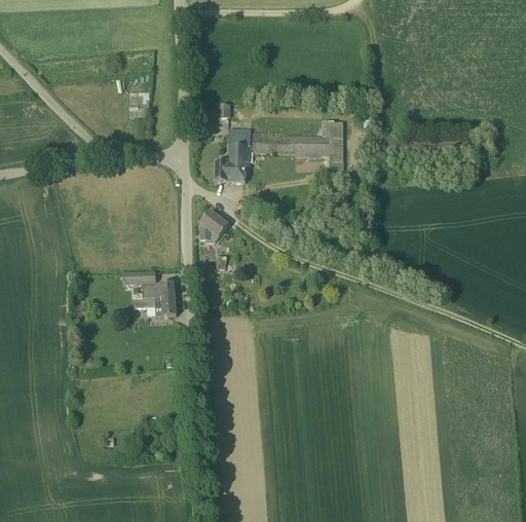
[(149,90),(129,90),(129,115),(149,116),(149,90)]
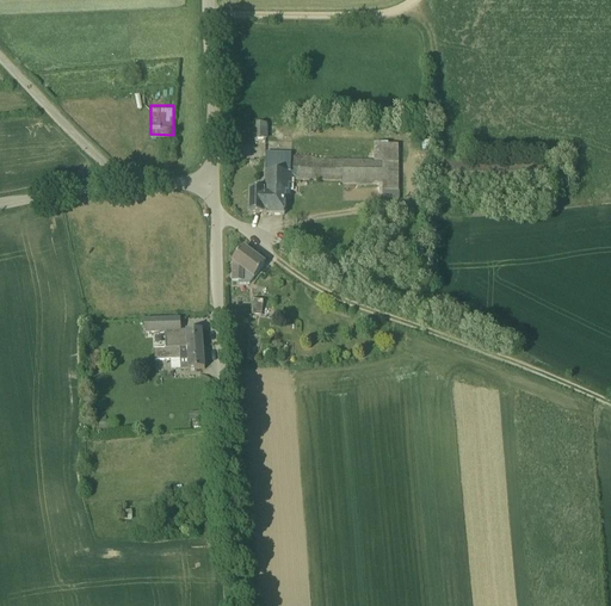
[(266,121),(252,121),(252,135),(266,135),(266,121)]
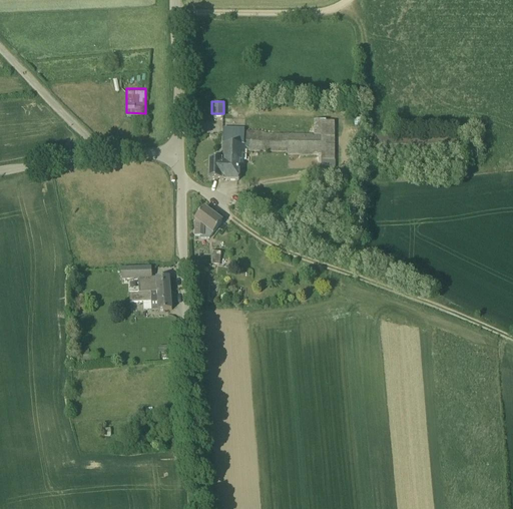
[(133,129),(145,129),(147,129),(147,115),(146,115),(133,115),(133,129)]
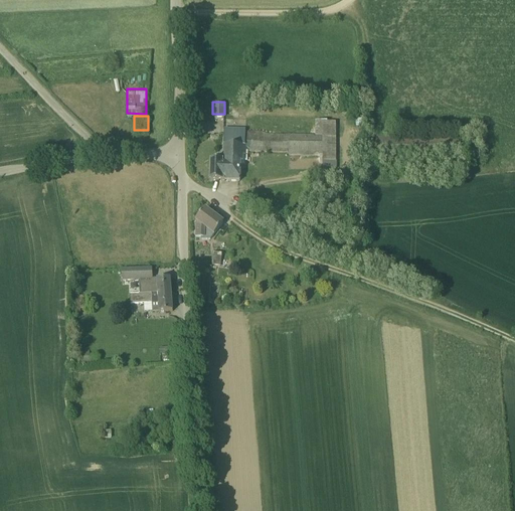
[(239,178),(240,161),(245,161),(245,158),(243,158),(243,153),(245,153),(245,148),(274,150),(289,149),(289,152),(322,154),(323,166),(336,166),(336,119),(315,119),(315,132),(269,131),(261,129),(245,128),(245,126),(224,126),(223,158),(210,157),(210,177),(239,178)]
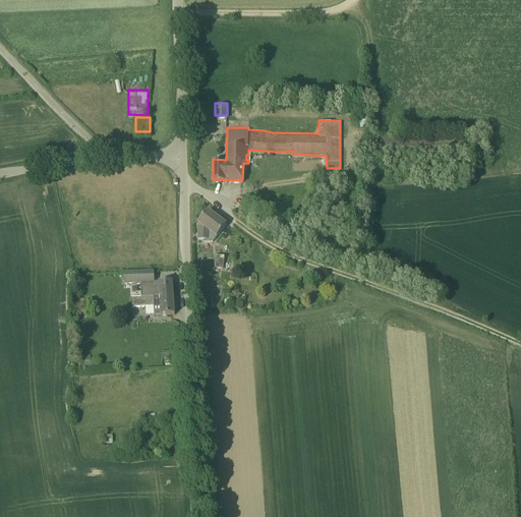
[(204,239),(213,239),(226,222),(208,208),(198,220),(198,236),(204,236),(204,239)]
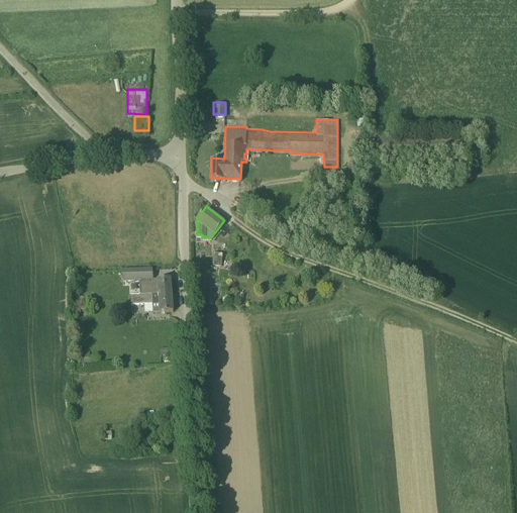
[(214,250),(212,263),(221,264),(223,251),(214,250)]
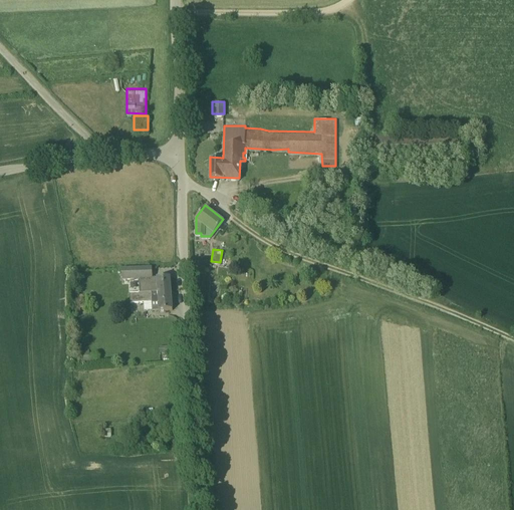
[(141,289),(171,288),(170,274),(153,275),(152,265),(121,266),(121,276),(140,276),(141,289)]
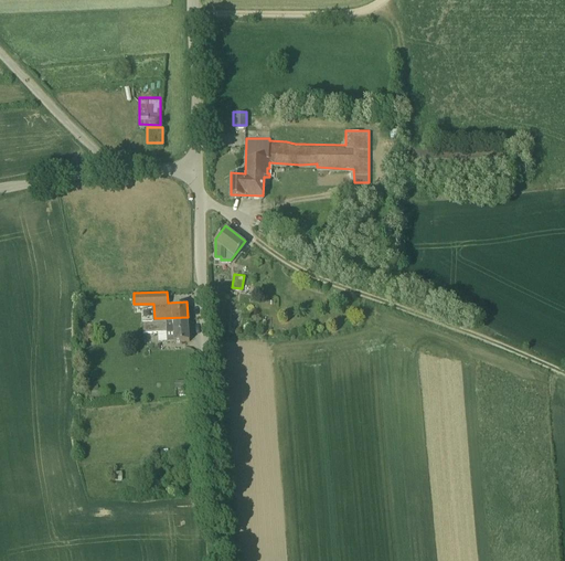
[(155,318),(142,318),(135,319),(135,327),(142,327),(142,329),(167,329),(167,339),(189,338),(188,317),(155,318)]
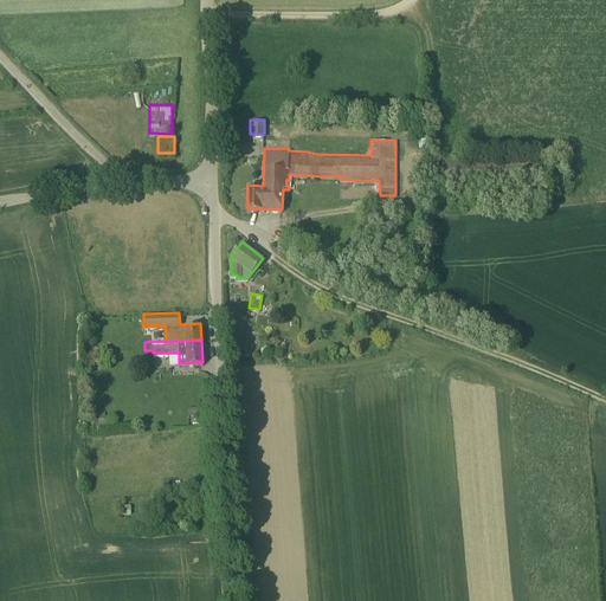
[(116,413),(107,414),(105,407),(100,407),(101,414),(96,414),(96,425),(116,425),(116,413)]
